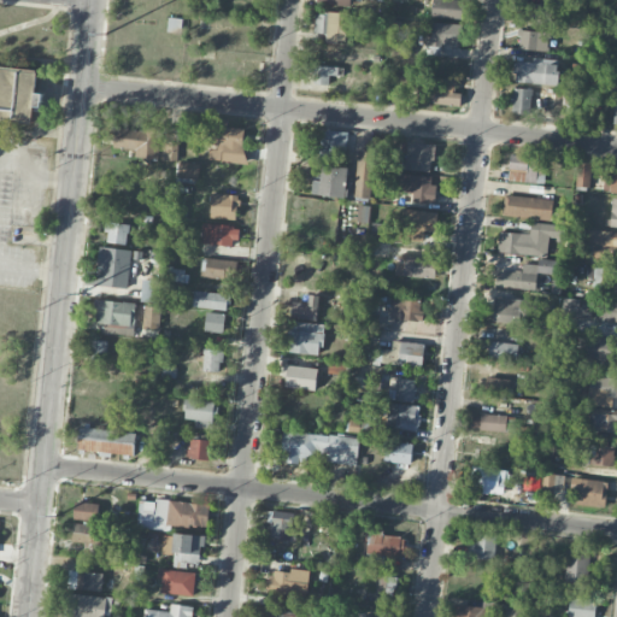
[(465,0),(432,0),(432,17),(465,18),(465,0)]
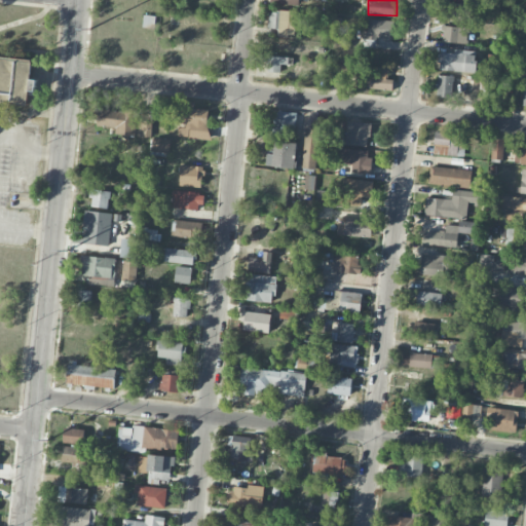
[(477,21),(479,4),(445,1),(443,17),(477,21)]
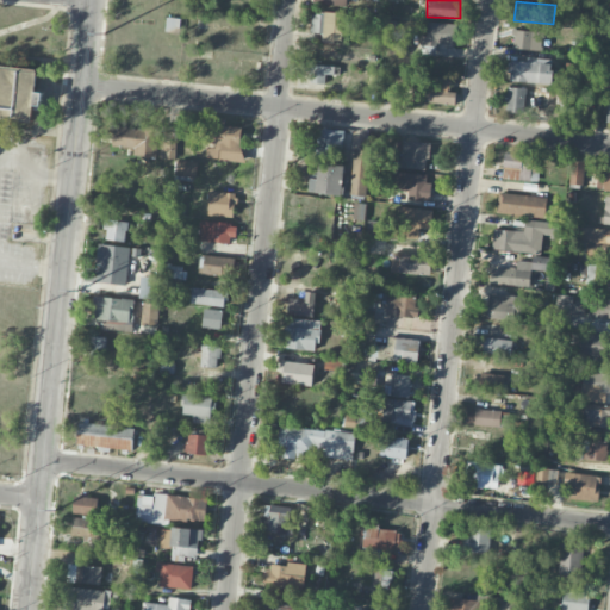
[(343,42),(344,13),(311,12),(311,32),(322,33),(322,41),(343,42)]
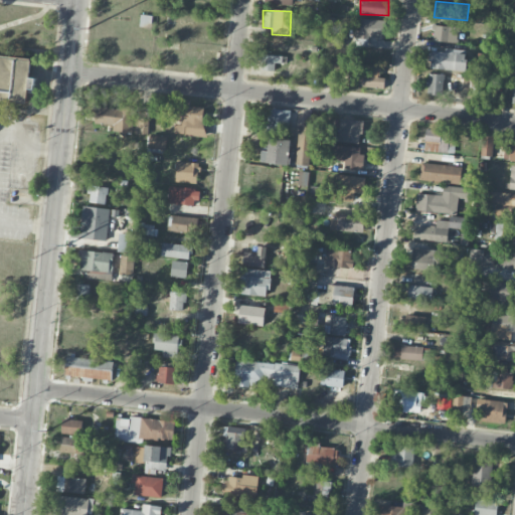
[(151,27),(152,15),(141,14),(140,26),(151,27)]
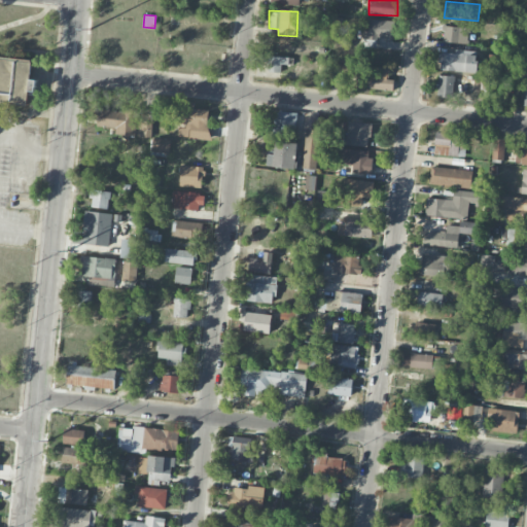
[(392,39),(393,21),(369,19),(367,38),(392,39)]
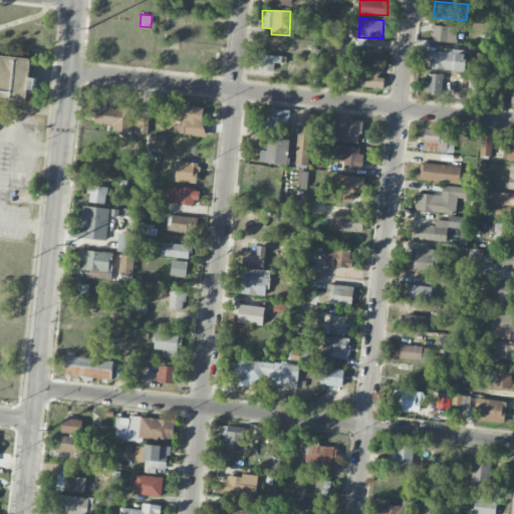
[(457,42),(458,26),(433,25),(433,41),(457,42)]
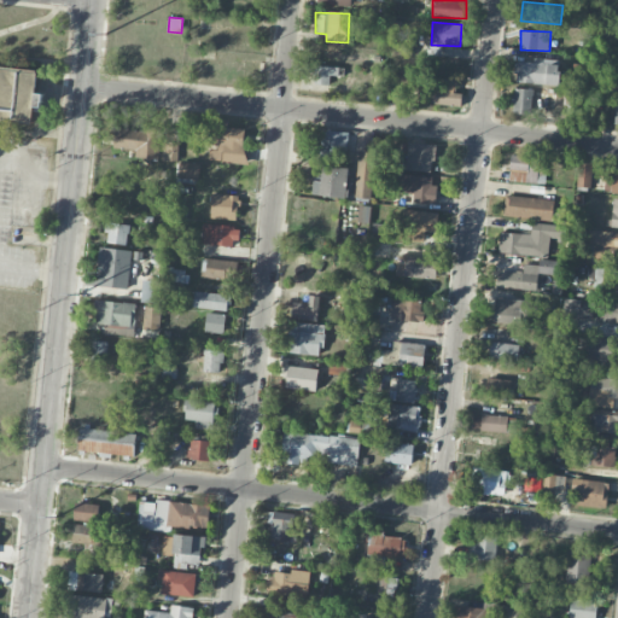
[(412,52),(412,35),(398,35),(398,52),(412,52)]
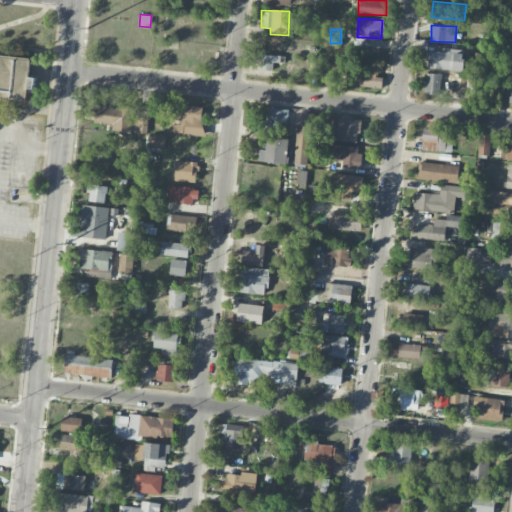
[(464,53),(452,53),(452,49),(443,48),(442,51),(427,51),(426,68),(463,70),(464,53)]
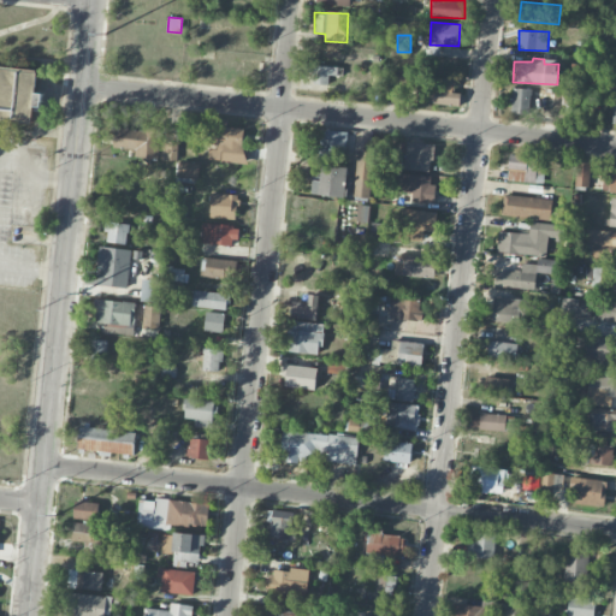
[(338,66),(314,64),(312,82),(327,84),(329,75),(337,76),(338,66)]
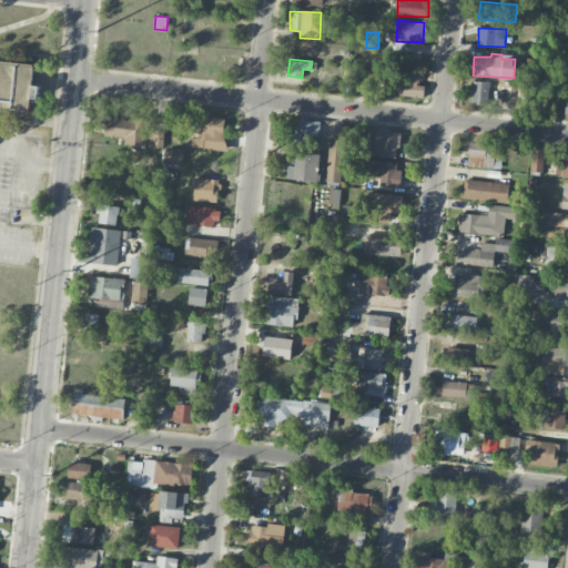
[(0,109),(30,112),(34,63),(0,60),(0,109)]
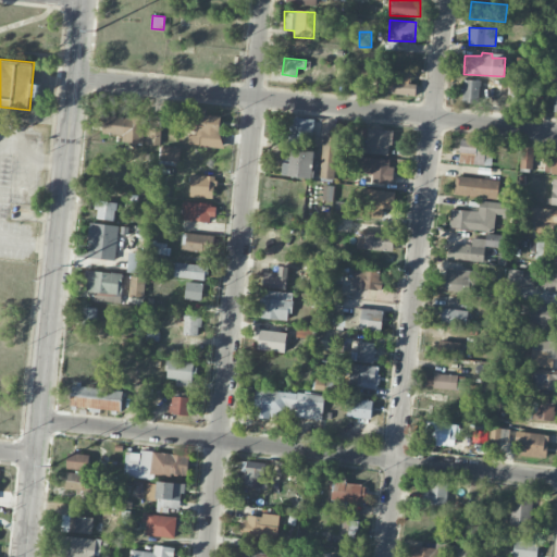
[(411,72),(379,71),(378,94),(416,95),(416,84),(410,84),(411,72)]
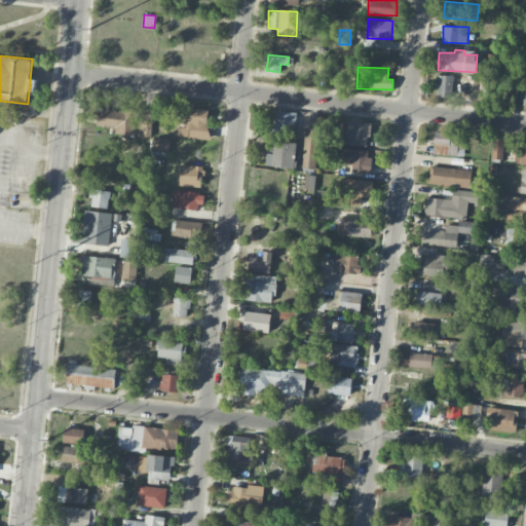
[(453,75),(438,75),(437,97),(452,97),(453,75)]
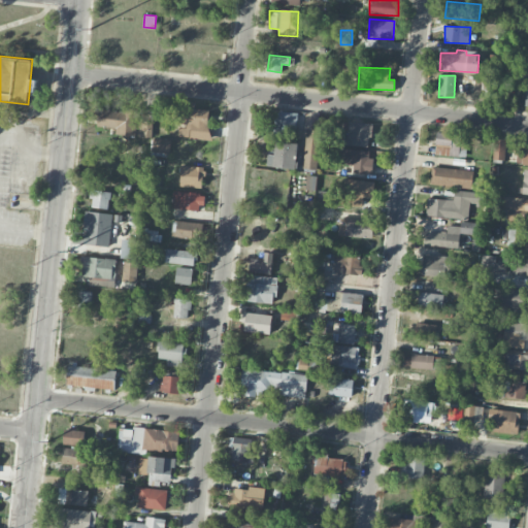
[(208,139),(211,110),(195,108),(195,102),(179,101),(177,125),(178,125),(177,137),(208,139)]
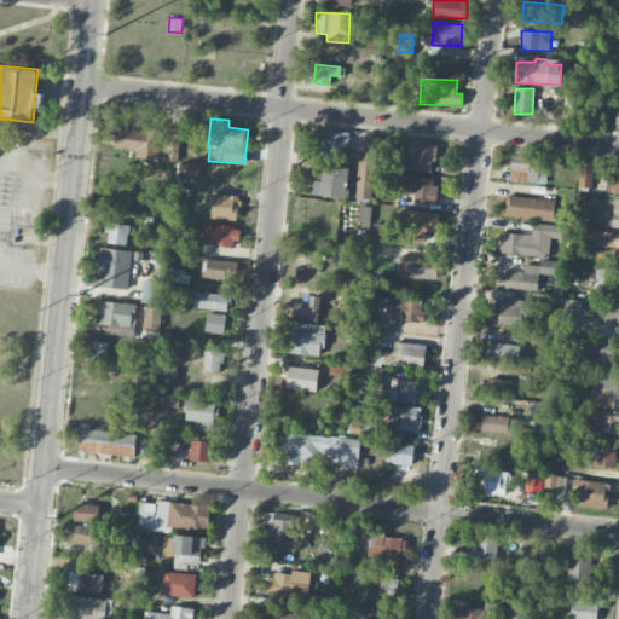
[(180,125),(166,123),(163,140),(179,142),(180,125)]
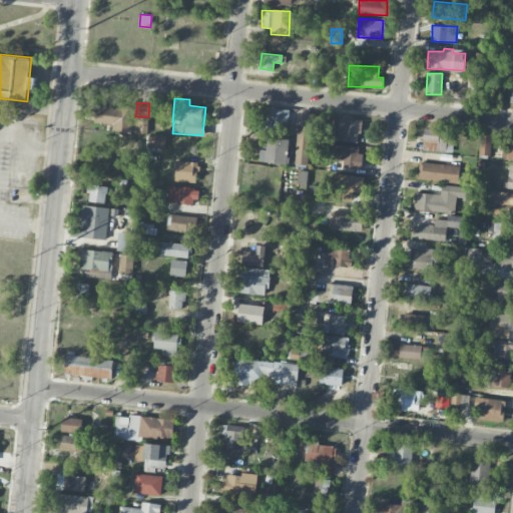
[(94,105),(94,123),(116,124),(116,131),(132,131),(133,106),(94,105)]
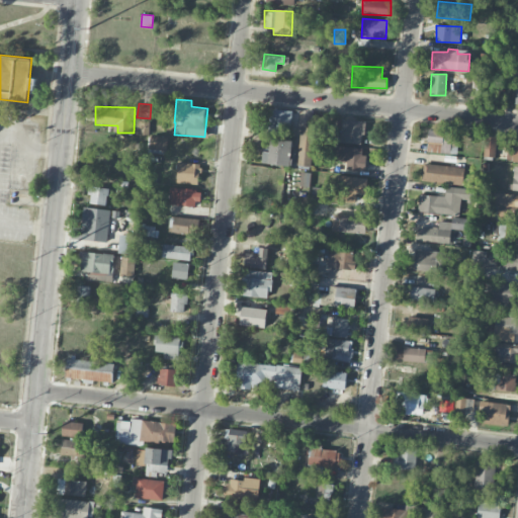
[(270,135),(291,134),(290,109),(269,110),(270,135)]
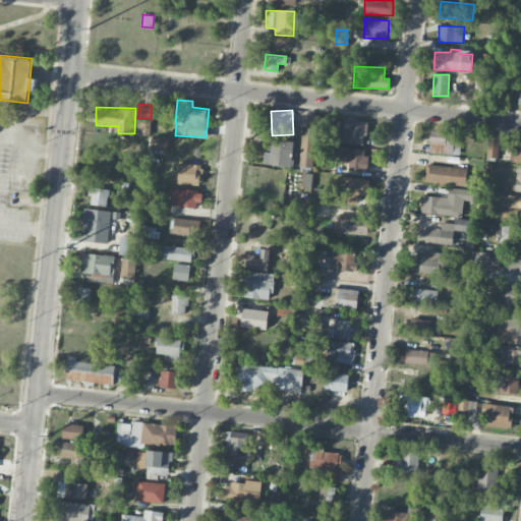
[(342,143),(365,145),(366,121),(343,120),(342,143)]
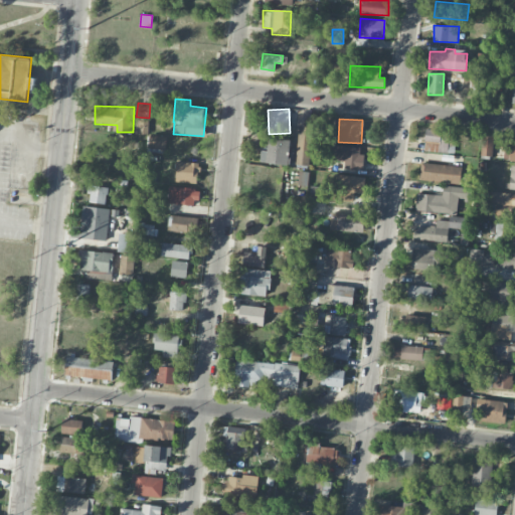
[(312,127),(298,126),(296,163),(310,164),(312,127)]
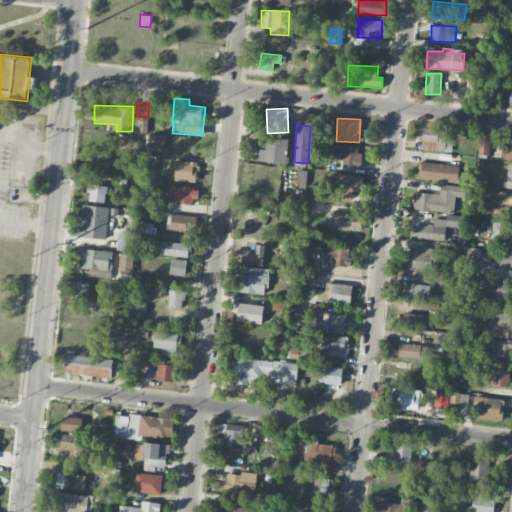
[(422,151),(447,152),(448,129),(423,128),(422,151)]
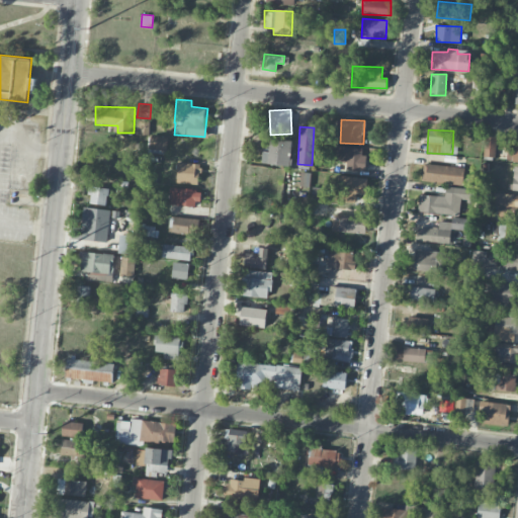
[(167,138),(150,136),(148,149),(166,150),(167,138)]
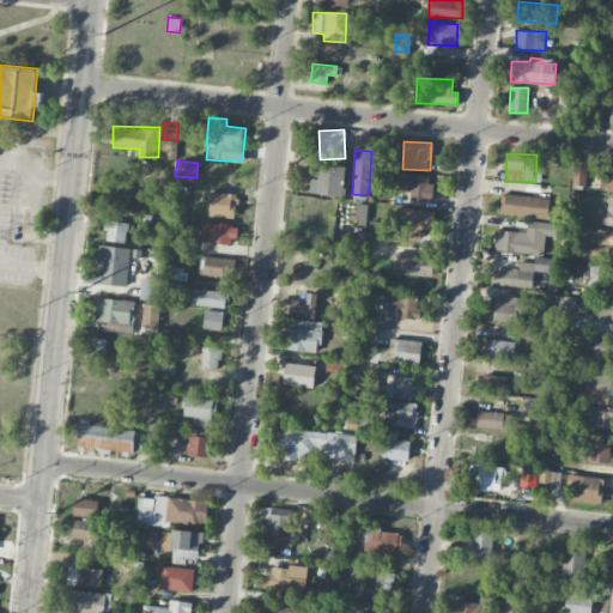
[(586,186),(587,162),(574,161),(572,184),(586,186)]
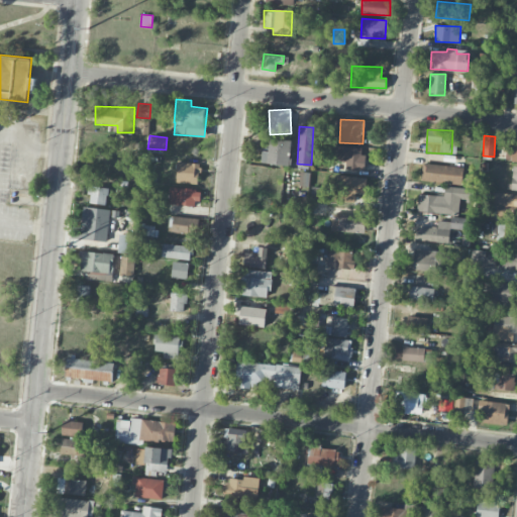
[(262,164),(290,165),(291,139),(263,138),(262,164)]
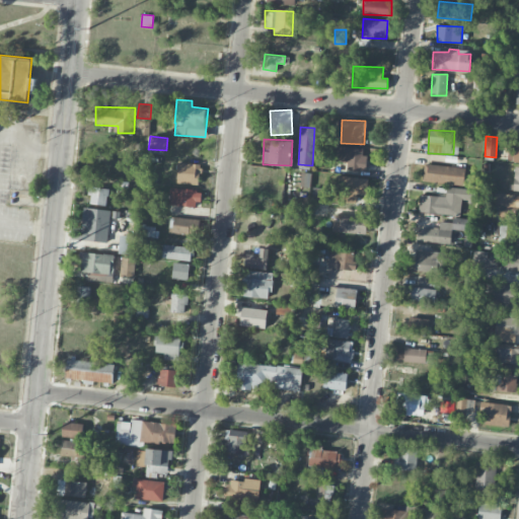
[(518,139),(510,139),(507,160),(518,161),(518,139)]
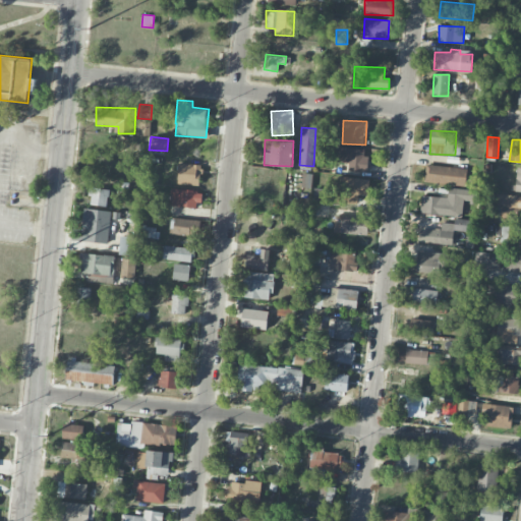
[(348,170),(364,172),(367,150),(333,145),(331,161),(349,163),(348,170)]
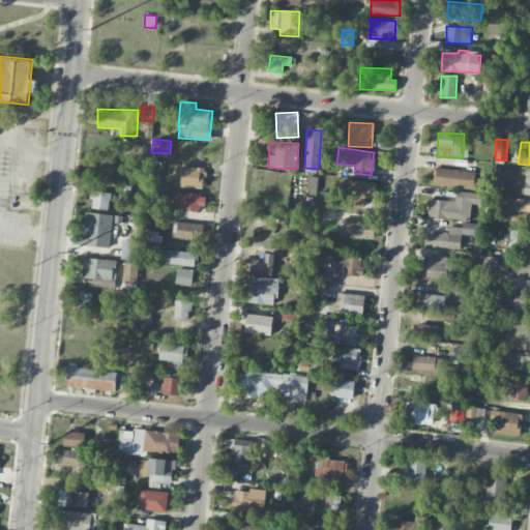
[(181,187),(204,188),(205,167),(182,166),(181,187)]
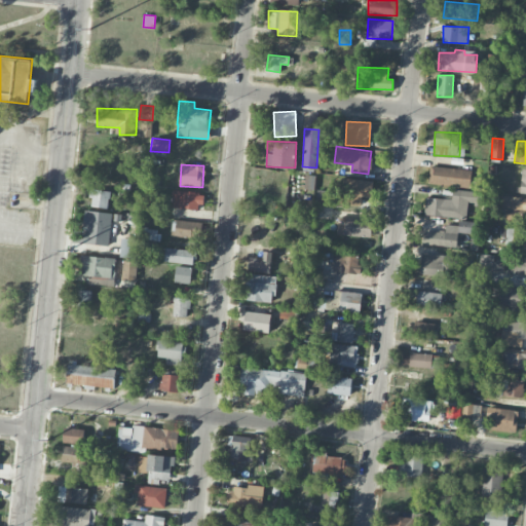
[(470,187),(471,168),(429,166),(429,185),(470,187)]
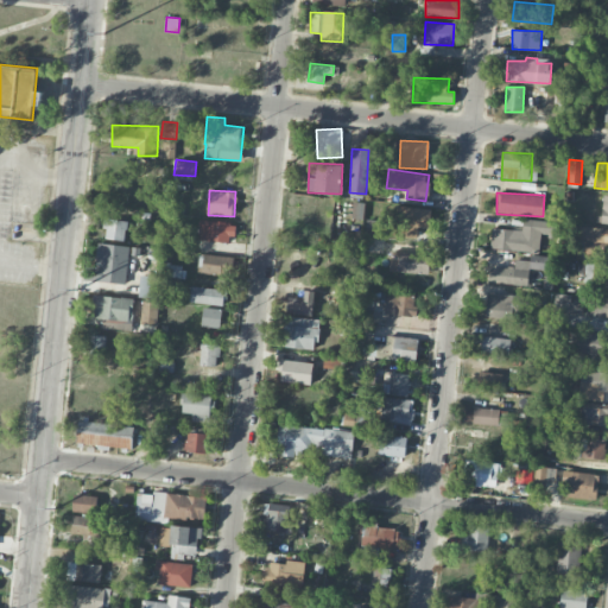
[(431,208),(393,206),(392,235),(417,238),(418,227),(430,228),(431,208)]
